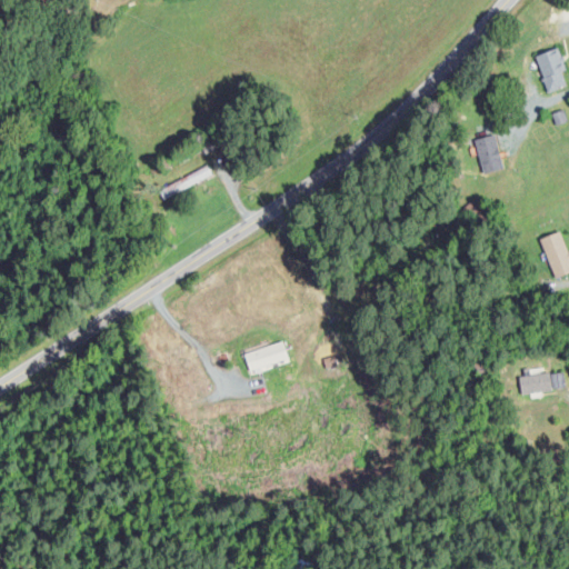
[(548,91),(567,85),(562,71),(567,69),(559,46),(535,55),(548,91)]
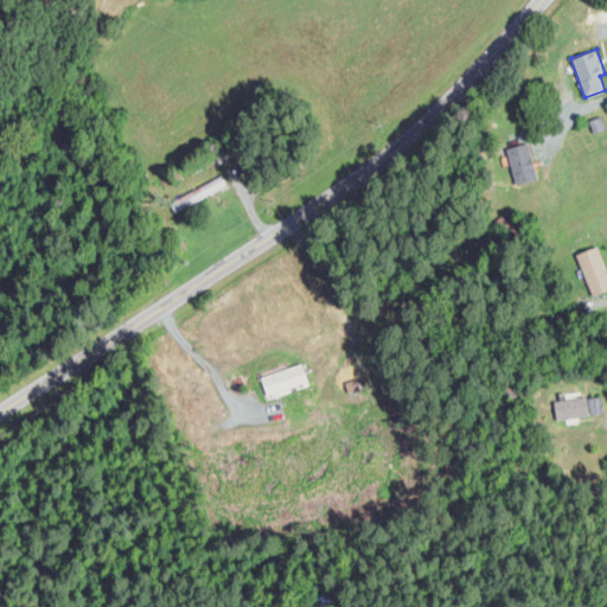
[(606,127),(601,116),(589,120),(593,132),(606,127)]
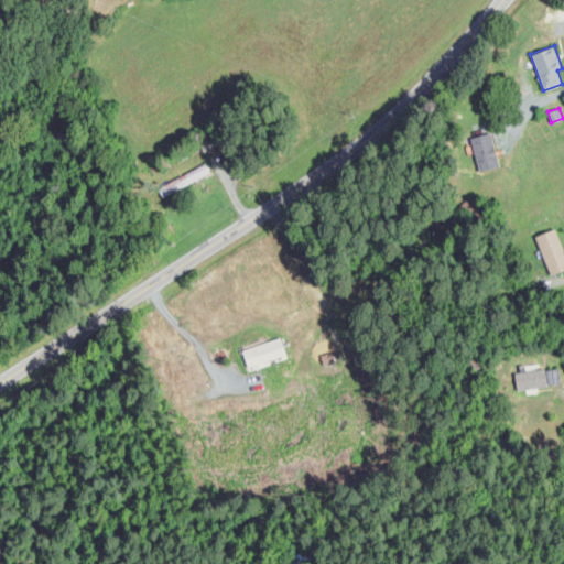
[(477,170),(498,167),(492,133),(473,136),(477,170)]
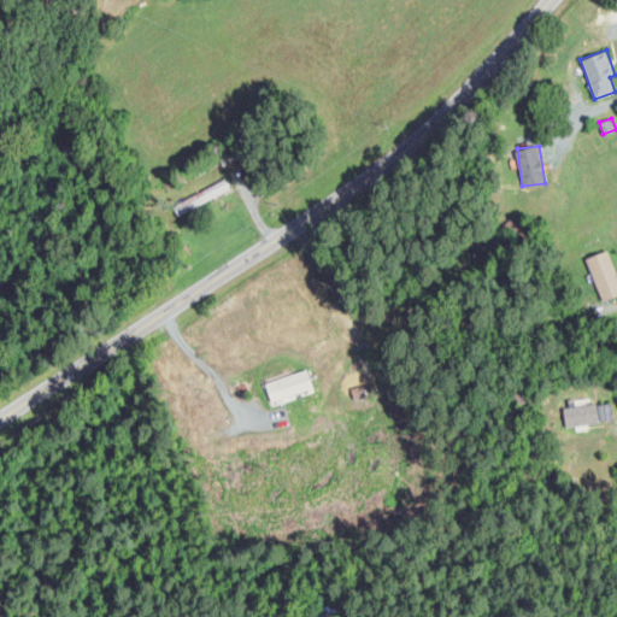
[(616,295),(616,275),(607,250),(586,258),(601,301),(616,295)]
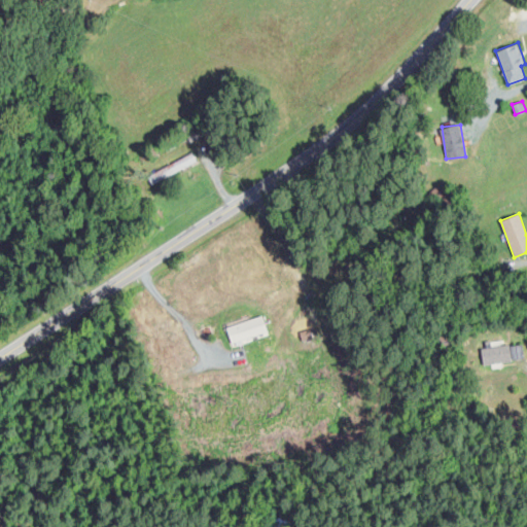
[(265,317),(227,324),(231,343),(268,335),(265,317)]
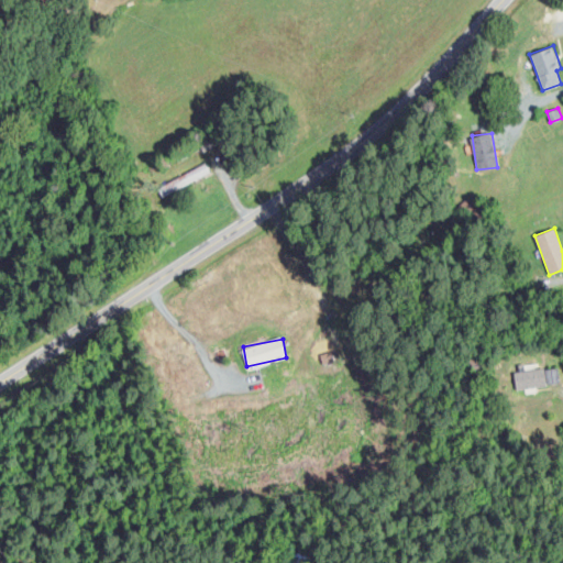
[(518,389),(560,383),(558,366),(534,370),(533,362),(515,364),(518,389)]
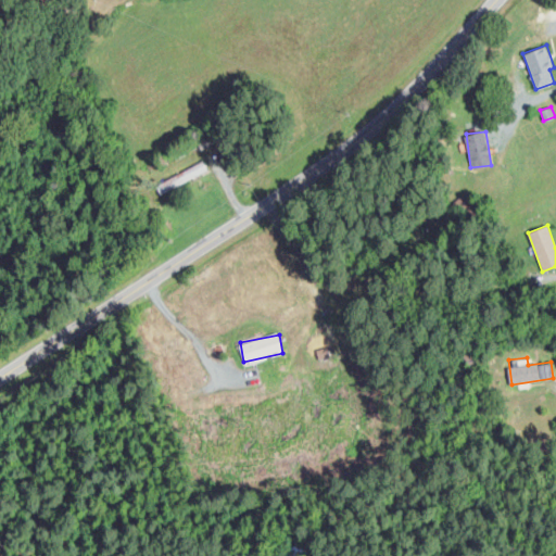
All buildings are outlined.
